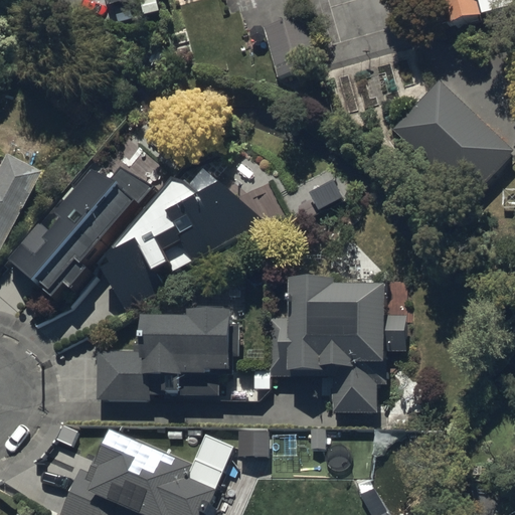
[(109,0),(111,3),(121,0),(143,0),(147,11),(162,6),(160,0),(109,0)]
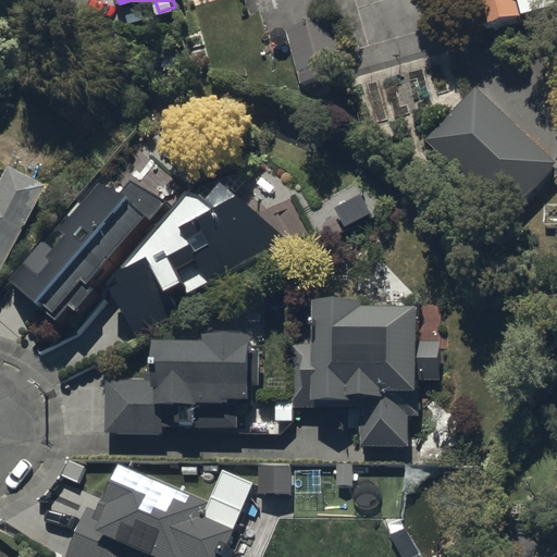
[(556,0),(441,0),(457,59),(529,39),(531,47),(556,39),(556,0)]
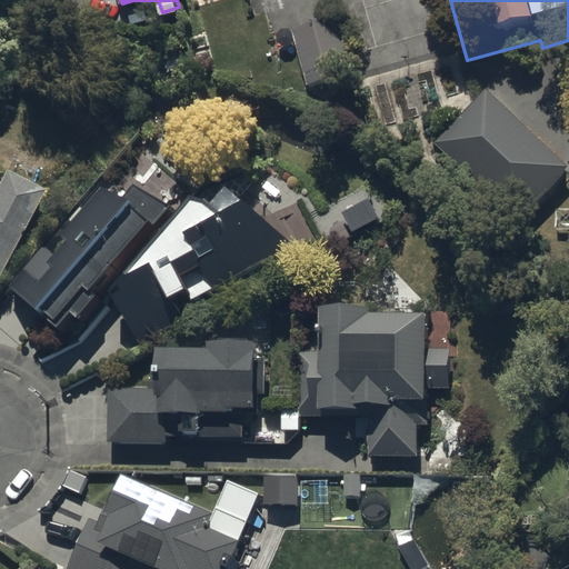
[(342,30),(295,41),(309,102),(357,91),(342,30)]
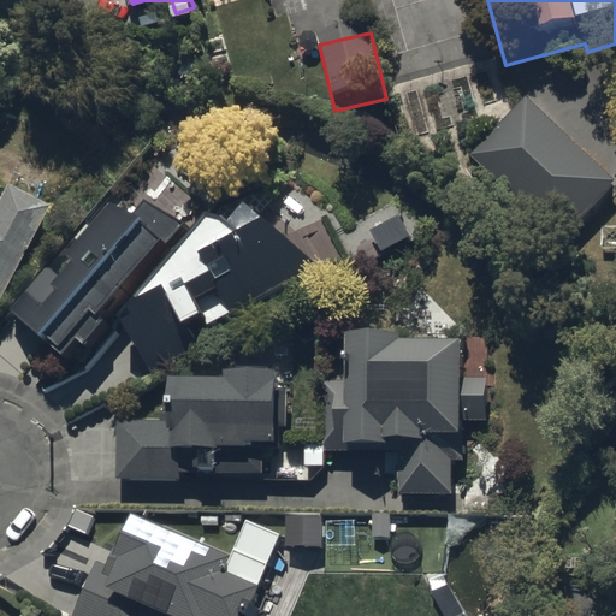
[(611,185),(528,108),(474,166),(558,243),(611,185)]
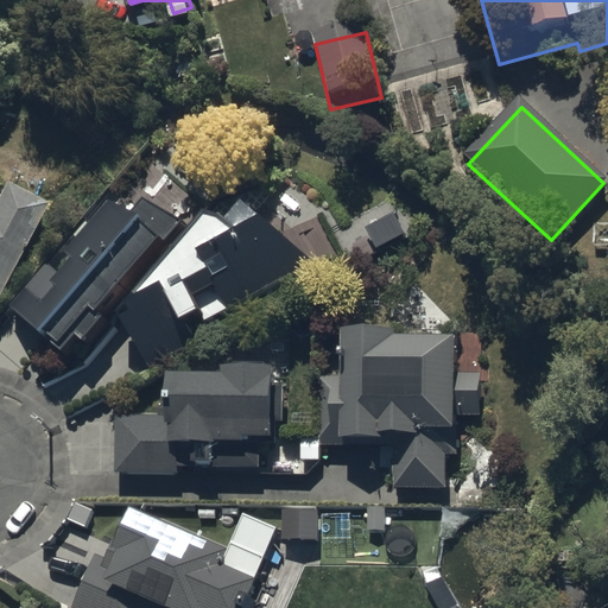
[(0,289),(48,203),(6,181),(0,191),(0,289)]
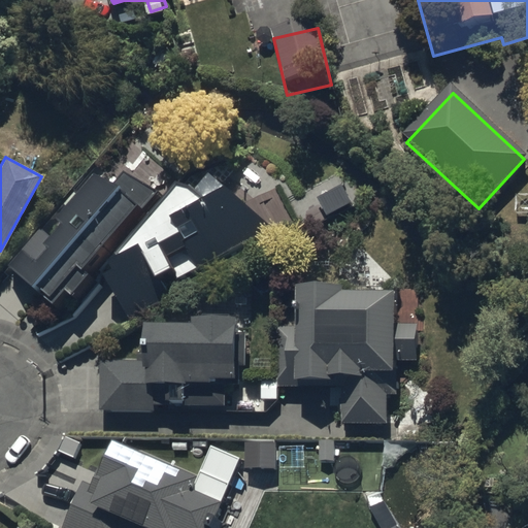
[(42,225),(10,264),(61,299),(71,284),(83,292),(97,271),(91,266),(162,188),(128,168),(119,177),(98,171),(60,218),(65,222),(54,235),(42,225)]
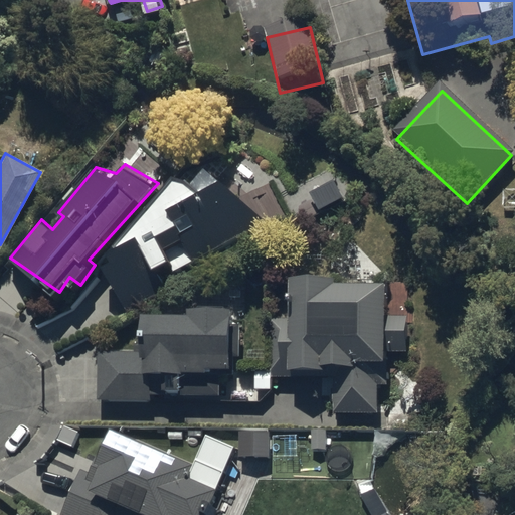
[(117,259),(107,265),(128,311),(171,292),(165,279),(271,219),(229,176),(174,205),(183,221),(162,233),(158,227),(114,252),(117,259)]
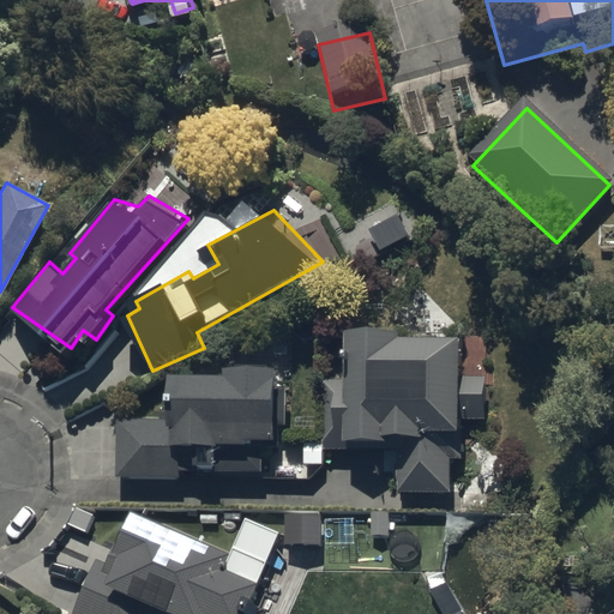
[(351,375),(326,377),(327,447),(398,447),(398,487),(451,487),(451,456),(462,456),(462,391),(488,391),(488,371),(464,372),(464,332),(403,332),(403,324),(350,324),(351,375)]
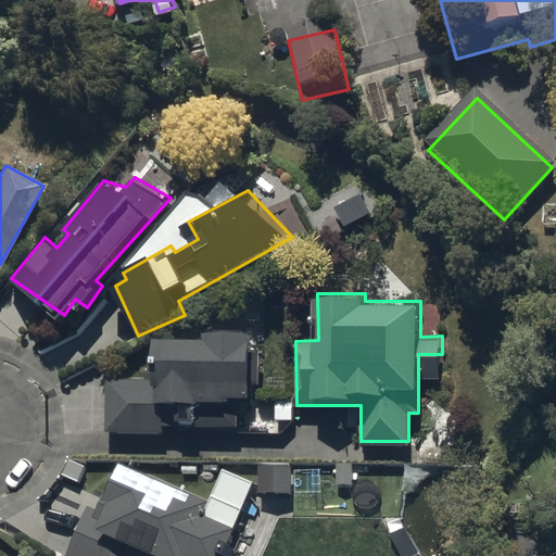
[(260,407),(258,397),(255,397),(256,328),(207,327),(207,337),(158,336),(156,378),(108,377),(106,431),(162,431),(162,424),(232,425),(232,431),(289,431),(289,407),(260,407)]
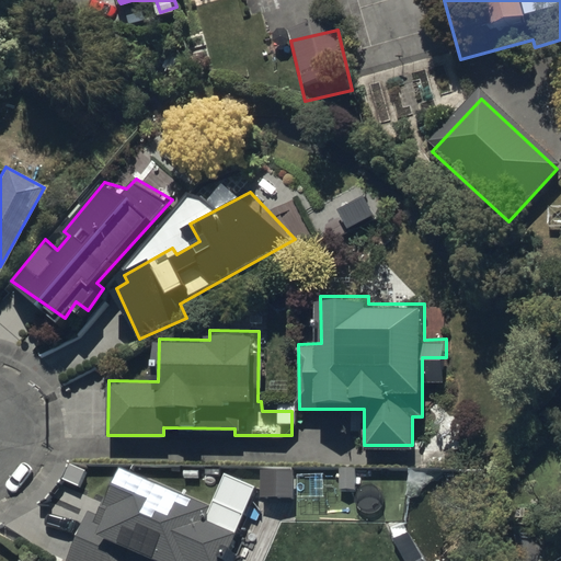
[(96,514),(87,510),(64,560),(224,560),(255,488),(225,474),(209,507),(116,467),(96,514)]
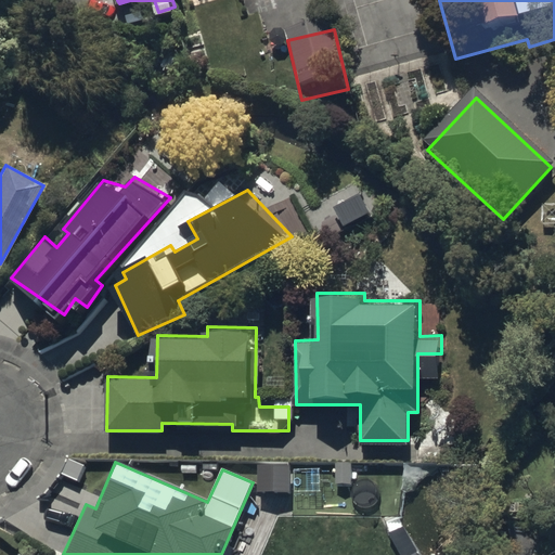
[(291,465),(258,464),(258,492),(289,493),(291,465)]
